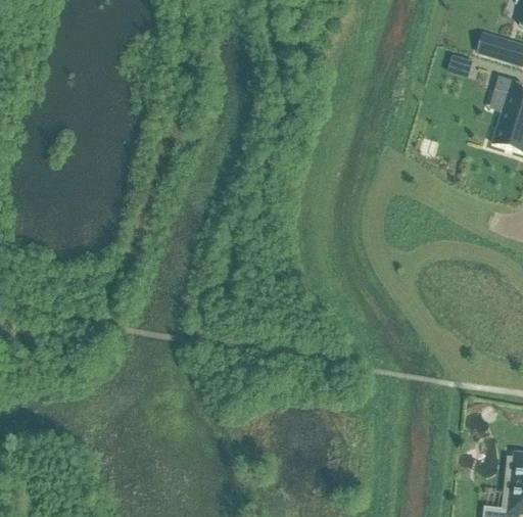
[(522,42),(482,30),(475,51),(522,65),(522,42)]
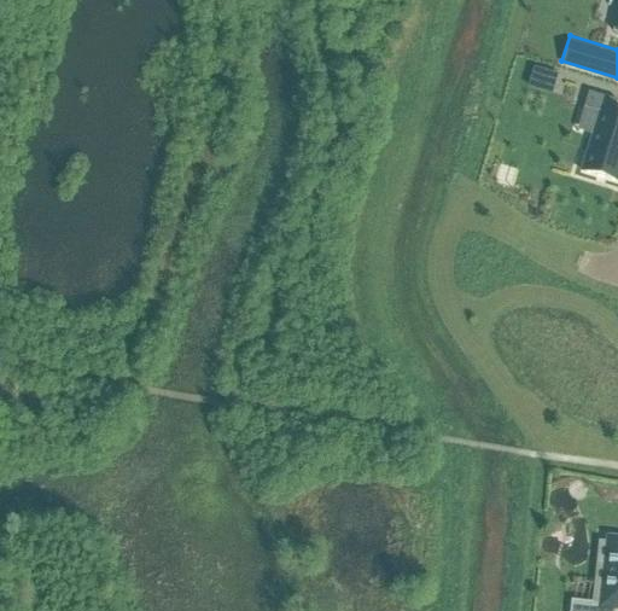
[(534,62),(526,82),(553,91),(559,70),(534,62)]
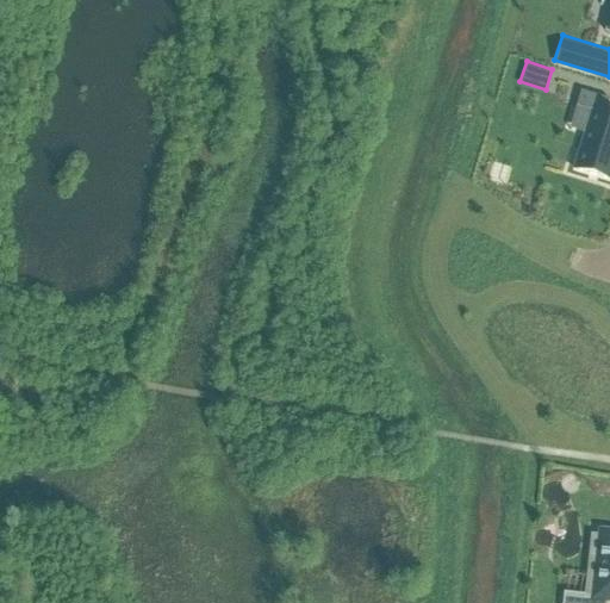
[(593,107),(574,166),(609,175),(609,109),(605,109),(609,95),(580,87),(577,101),(593,107)]
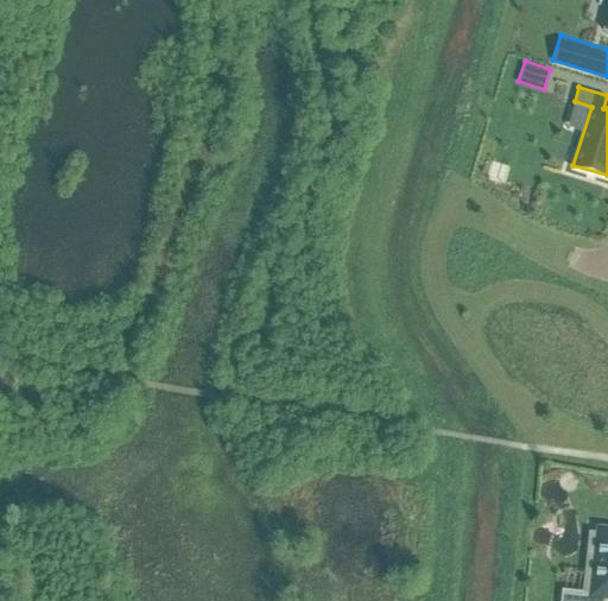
[(584,128),(591,106),(575,101),(568,124),(584,128)]
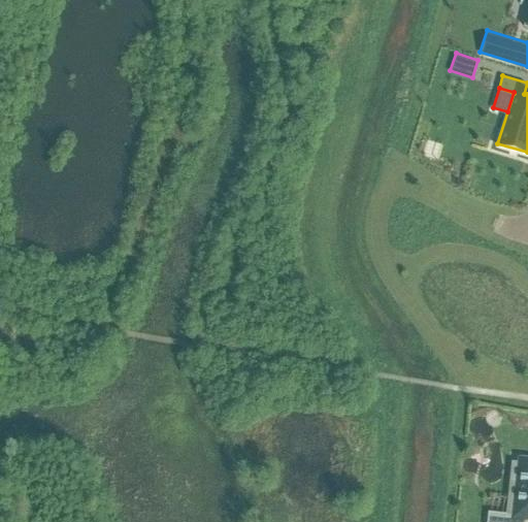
[(510,479),(519,480),(516,512),(488,509),(486,521),(525,521),(527,514),(527,457),(521,457),(521,460),(513,459),(510,479)]
